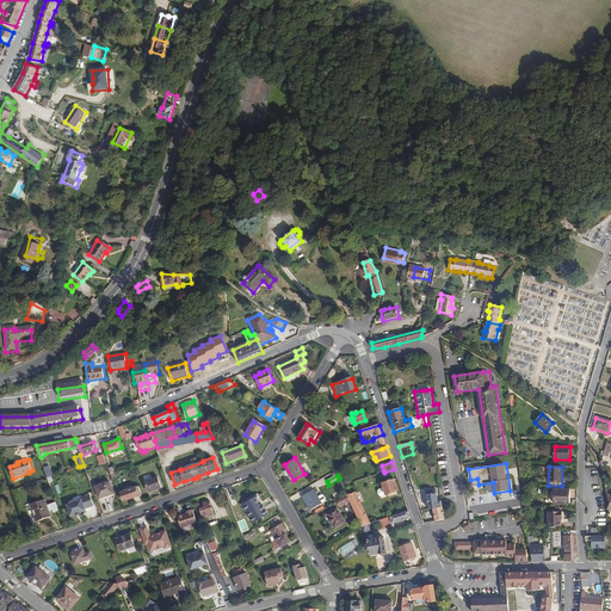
[(343,476),(339,477),(339,479),(343,486),(346,485),(349,485),(347,480),(345,481),(343,476)]
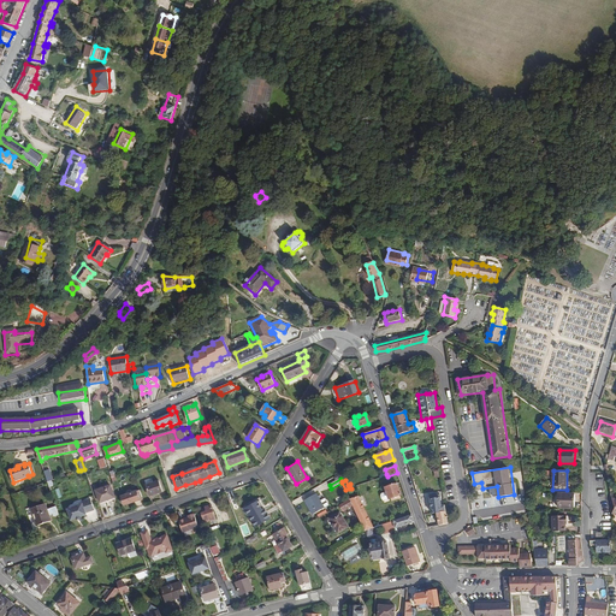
[(163,493),(159,481),(144,486),(149,499),(163,493)]
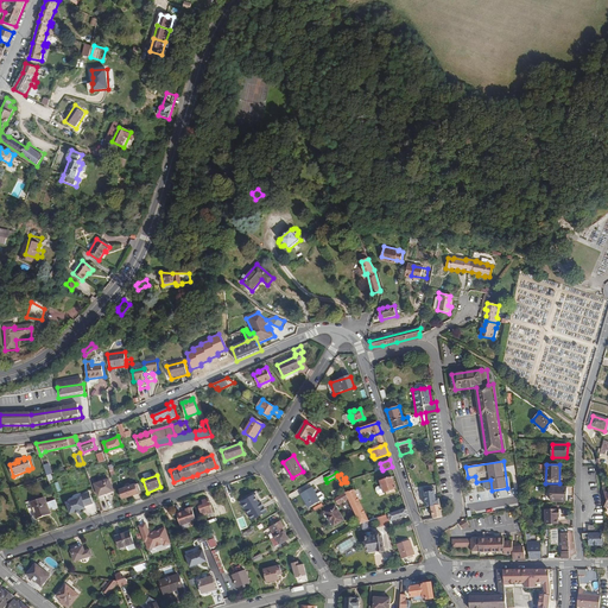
[(397,489),(392,477),(380,481),(381,486),(384,493),(397,489)]
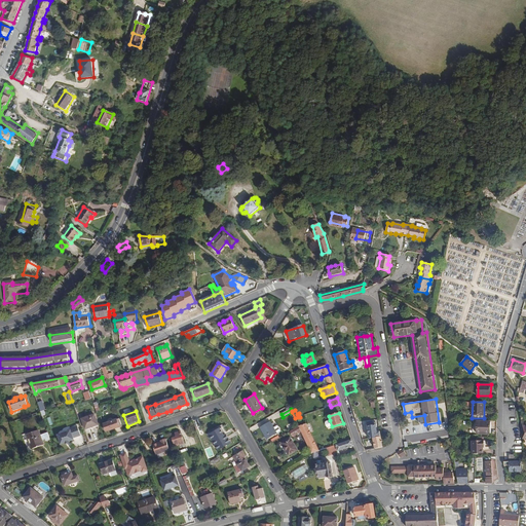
[(99,427),(95,415),(81,419),(85,431),(99,427)]
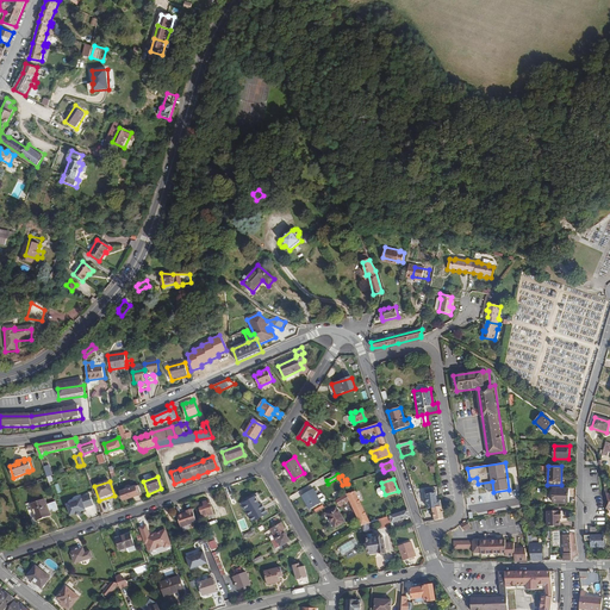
[(138,496),(136,487),(120,492),(124,500),(138,496)]
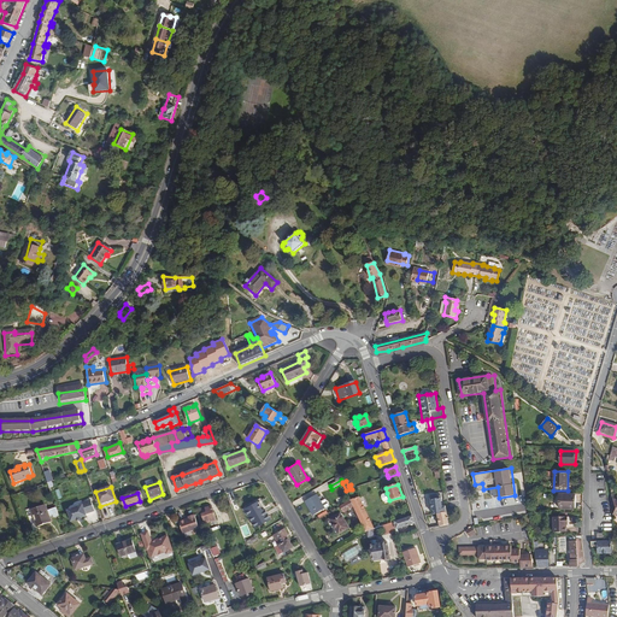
[(434,515),(436,513),(440,527),(448,524),(446,506),(442,507),(440,494),(432,495),(434,515)]
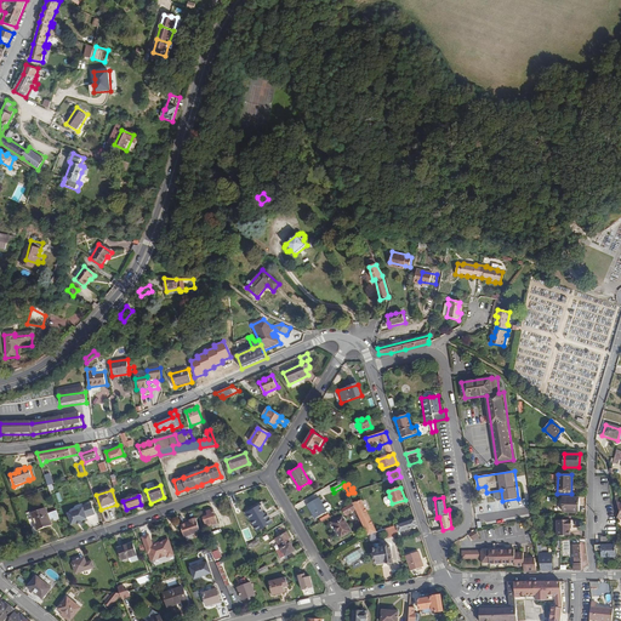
[(579,512),(579,497),(564,497),(563,512),(579,512)]
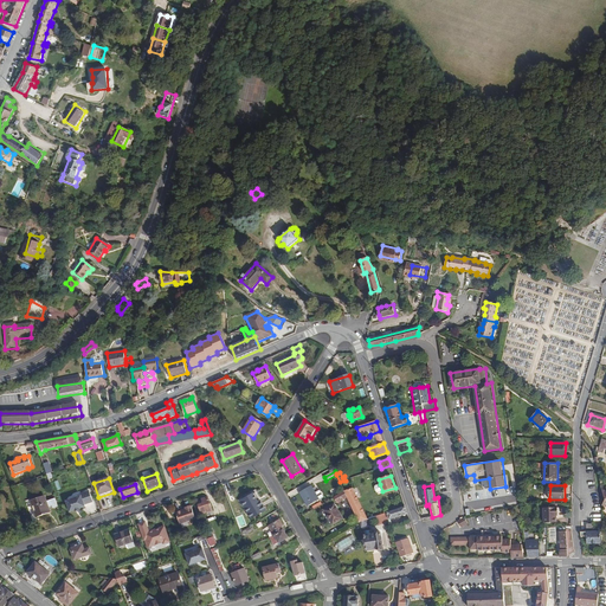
[(318,501),(310,488),(302,492),(310,505),(318,501)]
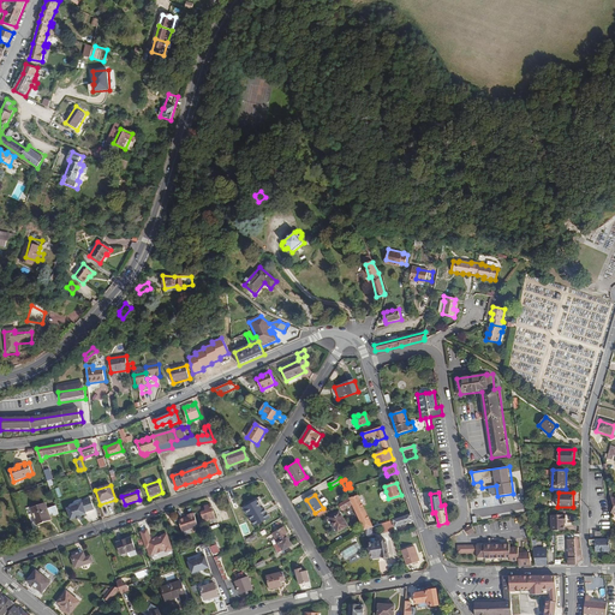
[(372,527),(357,496),(350,499),(352,506),(364,531),(365,530),(372,527)]
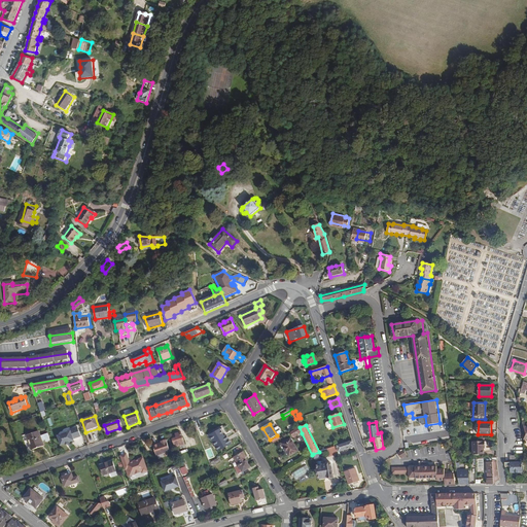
[(74,438),(80,436),(77,427),(71,429),(71,431),(58,435),(62,446),(66,444),(70,443),(74,441),(74,438)]
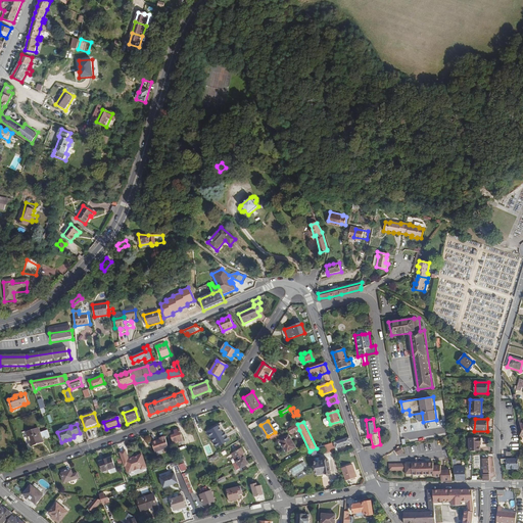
[(230,440),(220,424),(207,431),(218,448),(230,440)]
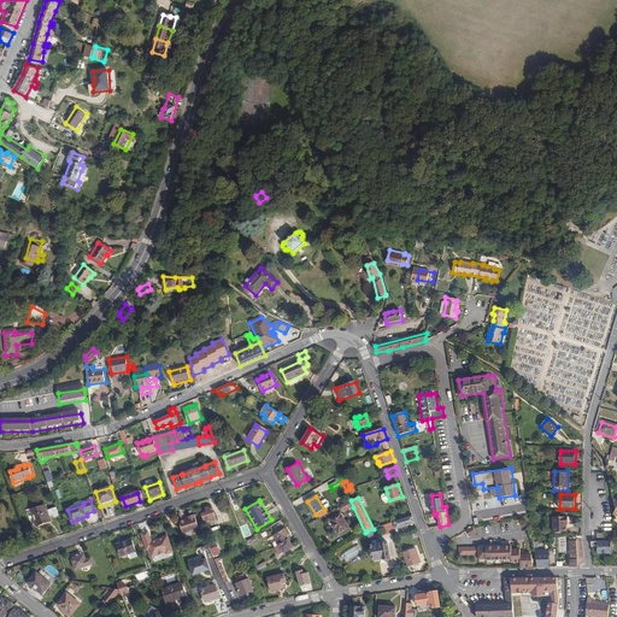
[(344,512),(353,507),(351,500),(340,506),(344,512)]
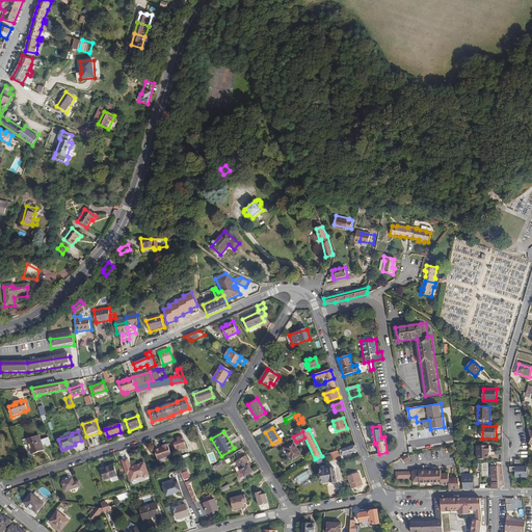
[(42,440),(41,435),(26,440),(32,454),(45,450),(44,445),(46,444),(47,446),(51,445),(49,437),(42,440)]
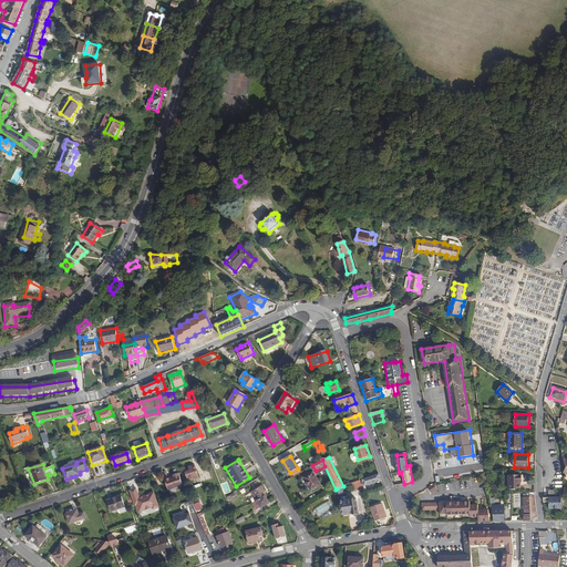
[(199,477),(195,465),(189,466),(191,471),(186,473),(189,482),(199,477)]
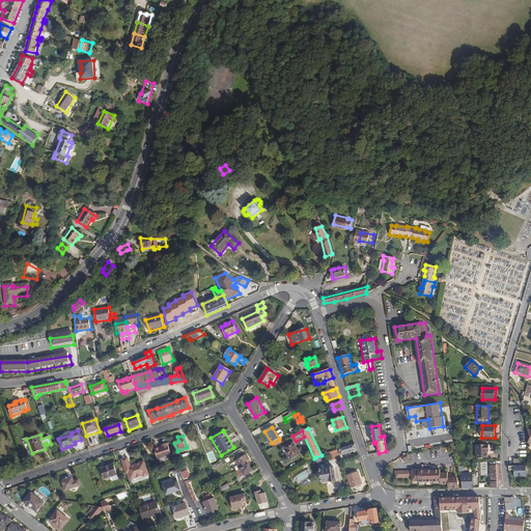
[(300,454),(294,442),(284,447),(291,459),(300,454)]
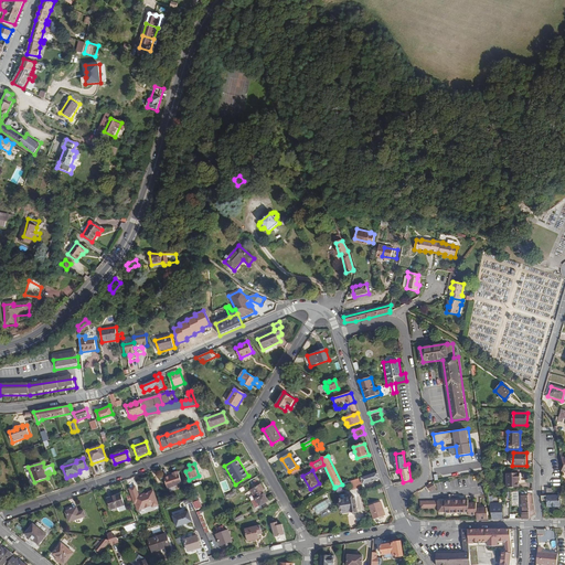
[(183,483),(179,471),(173,473),(173,475),(164,478),(168,489),(183,483)]
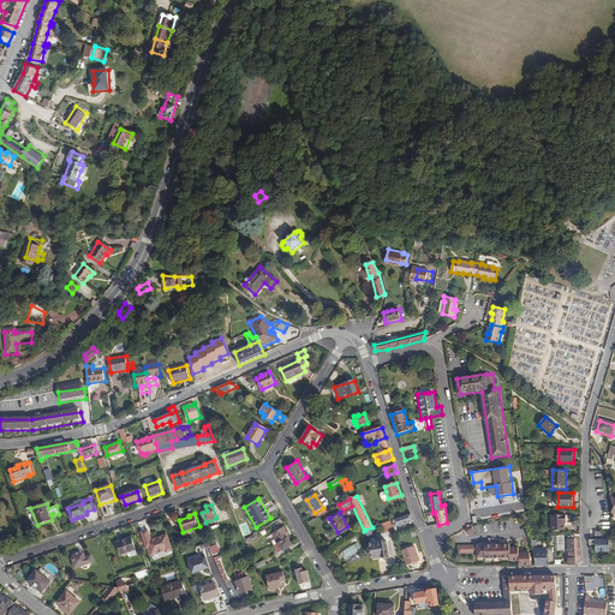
[(413,521),(411,514),(384,524),(384,526),(387,525),(387,527),(394,525),(395,527),(413,521)]
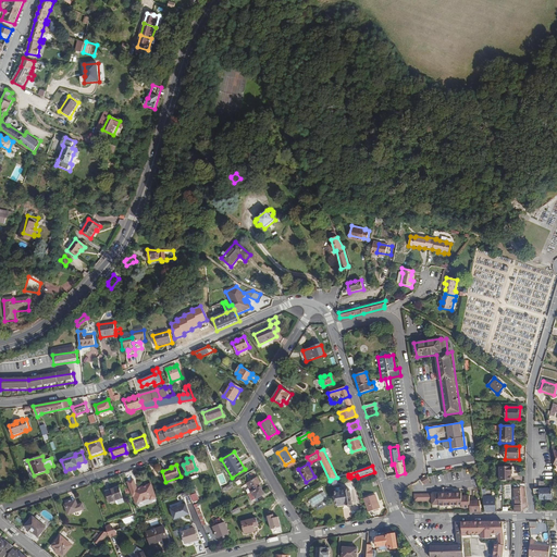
[(511,481),(511,473),(512,473),(514,467),(500,467),(500,480),(511,481)]
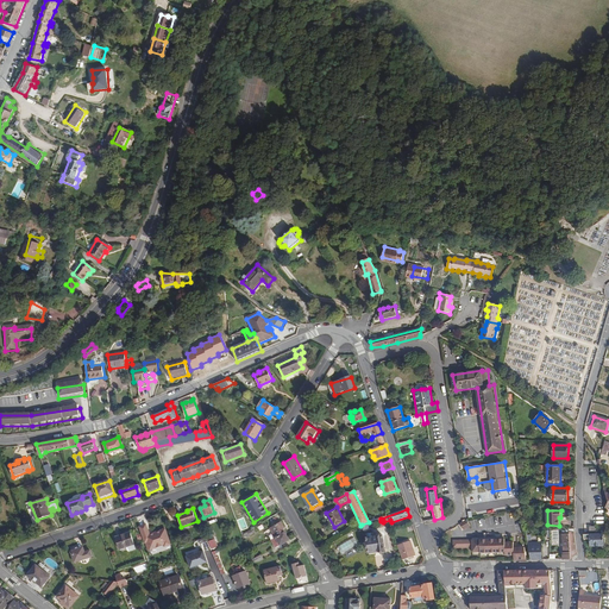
[(468,521),(460,525),(464,531),(470,527),(468,521)]
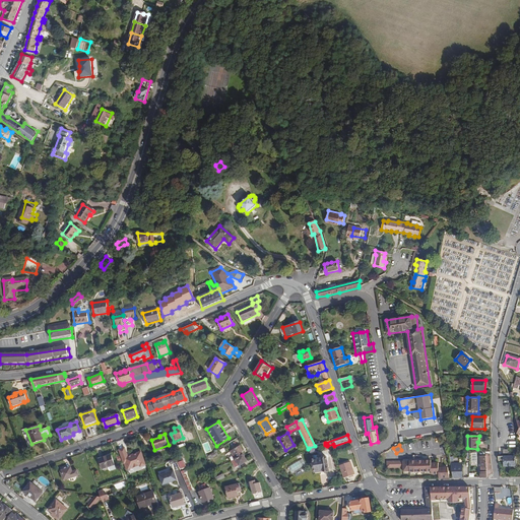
[(244,455),(242,451),(243,450),(240,446),(232,451),(234,454),(233,455),(234,457),(235,456),(236,459),(244,455)]
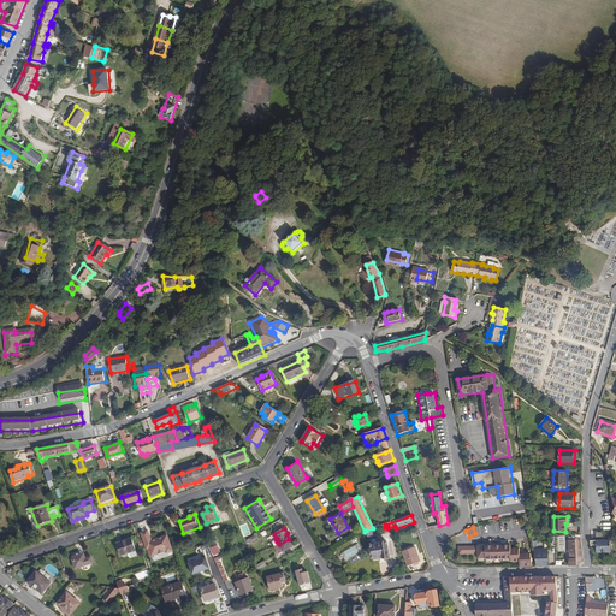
[(172,551),(167,535),(148,543),(152,556),(166,550),(167,552),(172,551)]
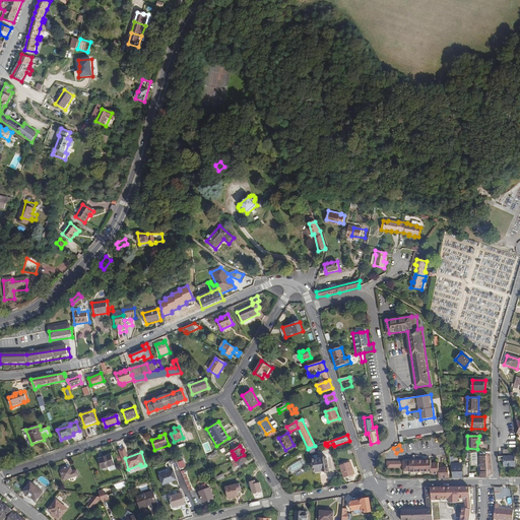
[(479,473),(480,477),(488,477),(493,473),(491,452),(480,452),(480,472),(479,473)]
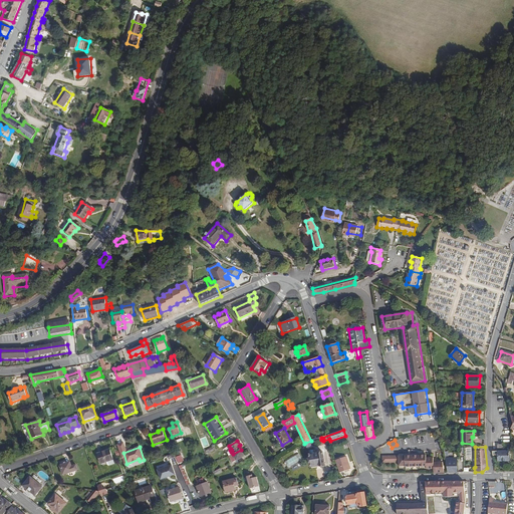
[(113,460),(110,450),(97,454),(101,464),(106,463),(113,460)]
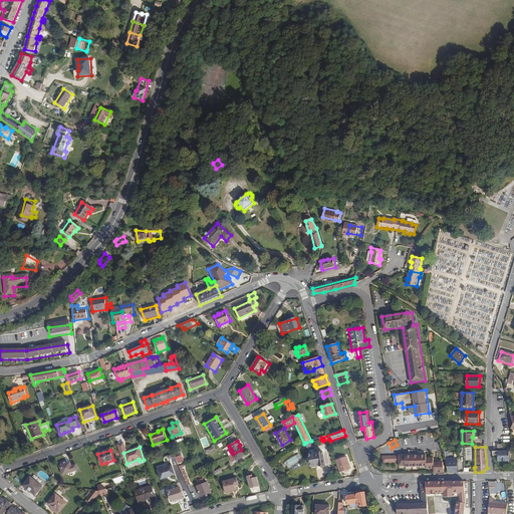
[(233,462),(244,456),(241,450),(233,454),(229,456),(233,462)]
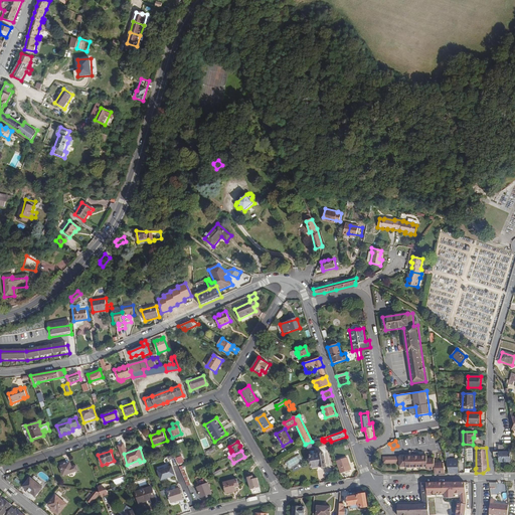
[(326,466),(324,453),(318,455),(317,456),(316,451),(310,452),(313,470),(321,468),(320,467),(326,466)]
